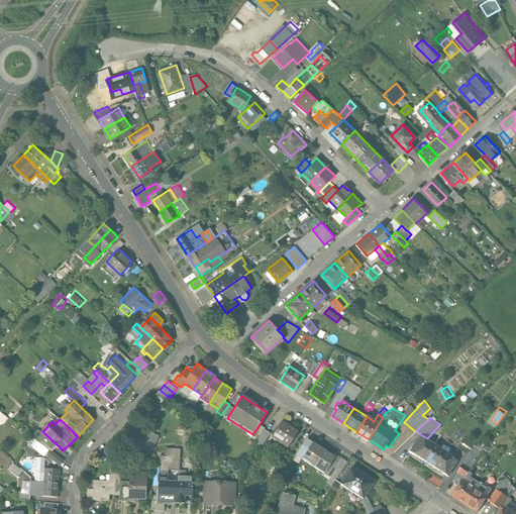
[(297,432),(281,421),(271,436),(287,447),(297,432)]
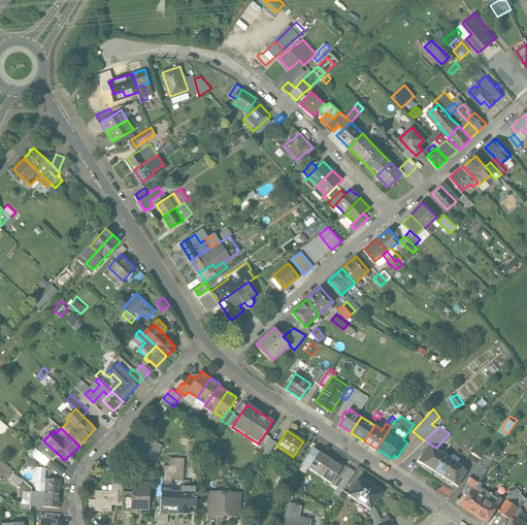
[(265,433),(258,444),(257,445),(263,449),(269,438),(270,437),(265,433)]
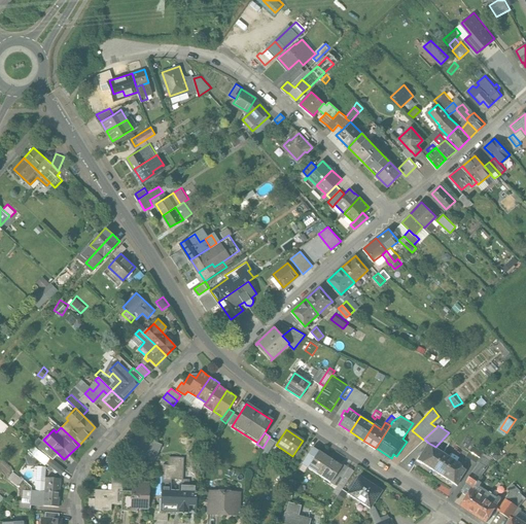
[(162,444),(141,434),(138,443),(134,441),(127,455),(135,459),(136,456),(143,460),(148,450),(156,454),(162,444)]
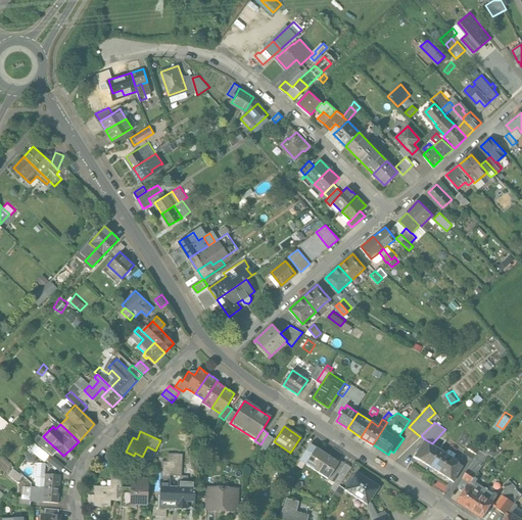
[(273,438),(267,434),(261,444),(259,445),(265,450),(273,438)]
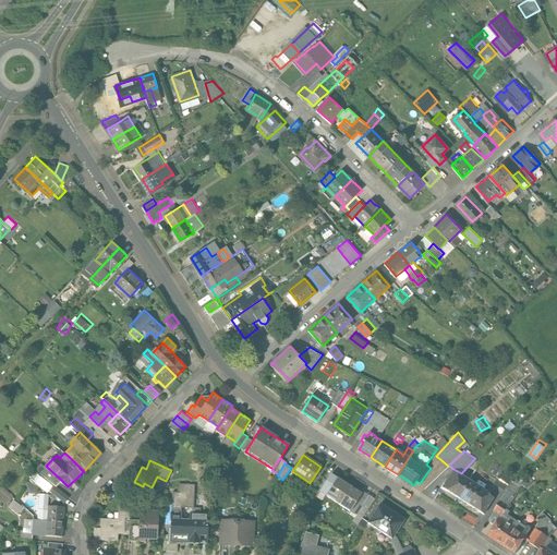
[(453,469),(448,478),(445,475),(444,478),(446,480),(442,486),(458,496),(460,494),(469,479),(461,473),(453,469)]
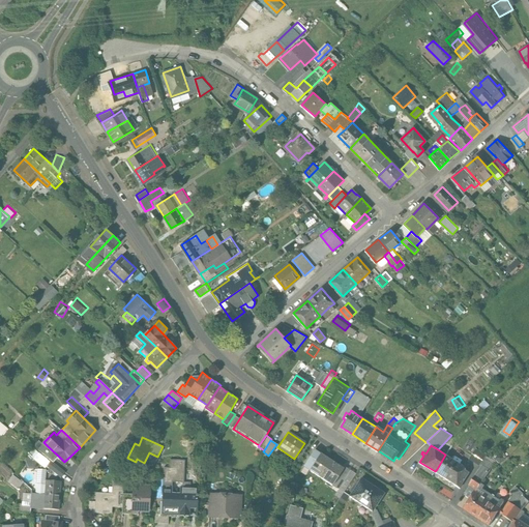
[(59,457),(48,446),(42,452),(54,462),(59,457)]
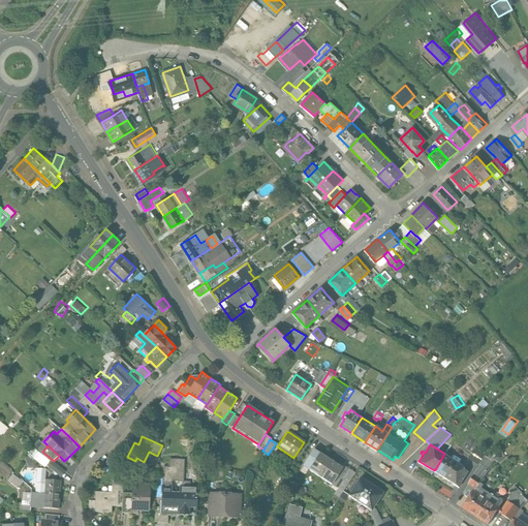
[(486,454),(475,446),(469,456),(480,463),(486,454)]
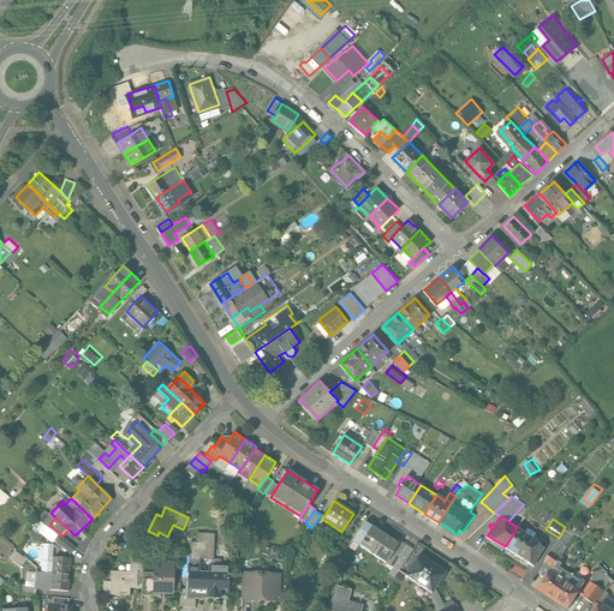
[(365,522),(356,535),(363,539),(371,526),(365,522)]
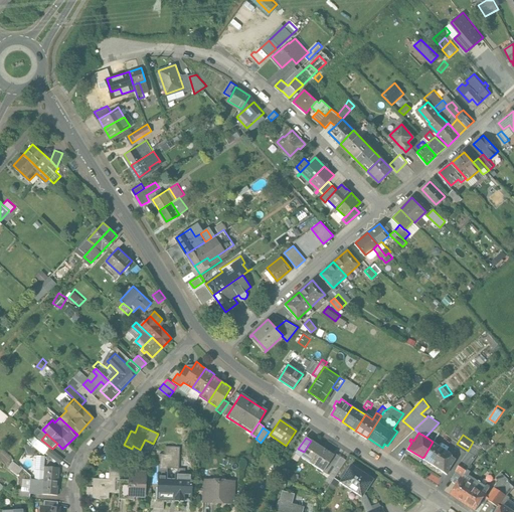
[(322,448),(311,441),(304,452),(300,457),(311,465),(322,448)]
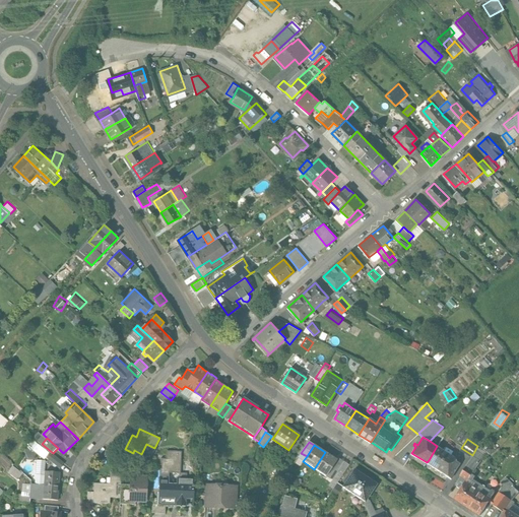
[(447,452),(437,446),(429,460),(427,462),(429,463),(427,465),(430,467),(432,465),(437,468),(447,452)]
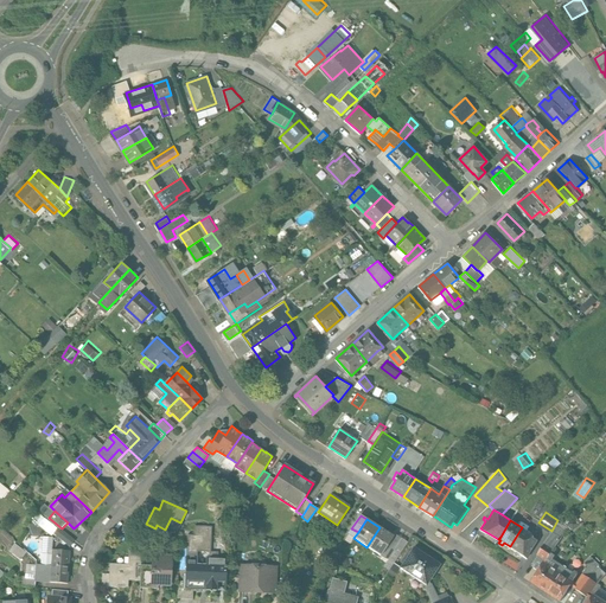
[(136,526),(123,524),(123,532),(135,533),(136,526)]
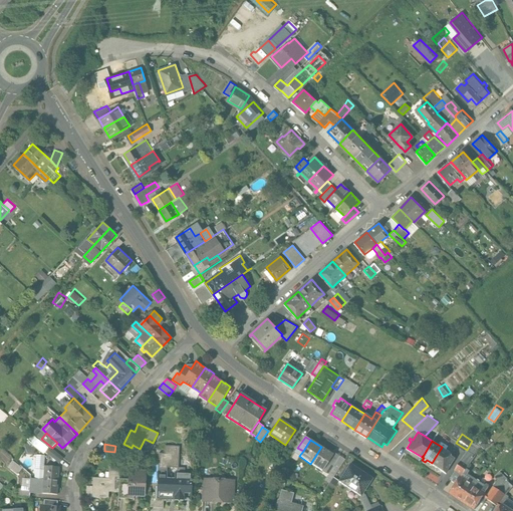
[(192,473),(175,472),(175,479),(166,478),(167,471),(167,467),(175,468),(179,468),(180,446),(165,446),(164,453),(159,453),(156,498),(157,498),(157,495),(174,496),(174,500),(184,500),(184,489),(191,489),(192,473)]
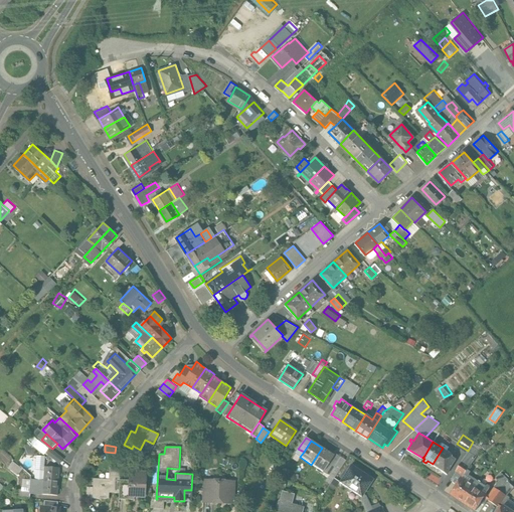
[(334,456),(322,448),(311,465),(323,472),(326,467),(333,456),(334,456)]
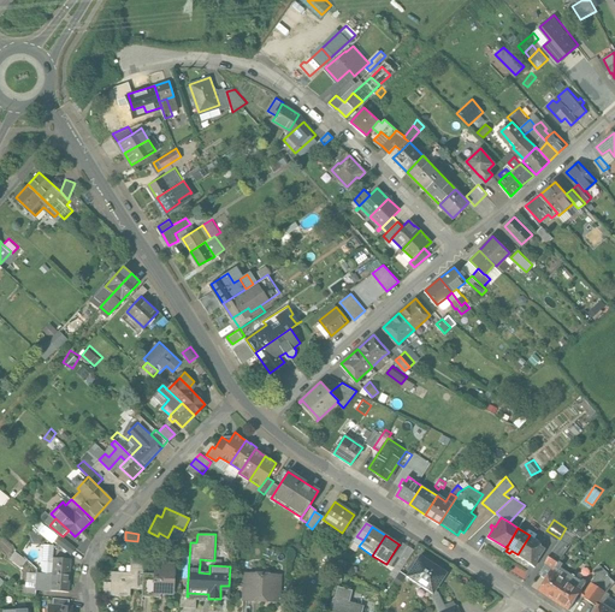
[(547,547),(530,535),(518,554),(524,558),(521,560),(525,563),(527,560),(534,565),(547,547)]
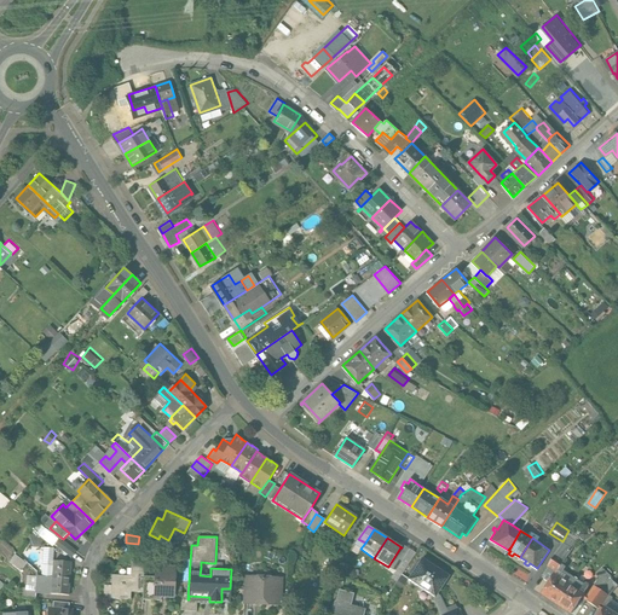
[(400,547),(392,561),(398,566),(408,552),(400,547)]
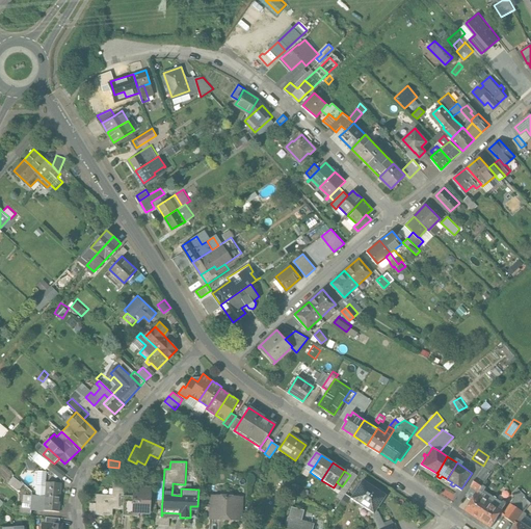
[(15,474),(9,481),(20,490),(25,482),(15,474)]
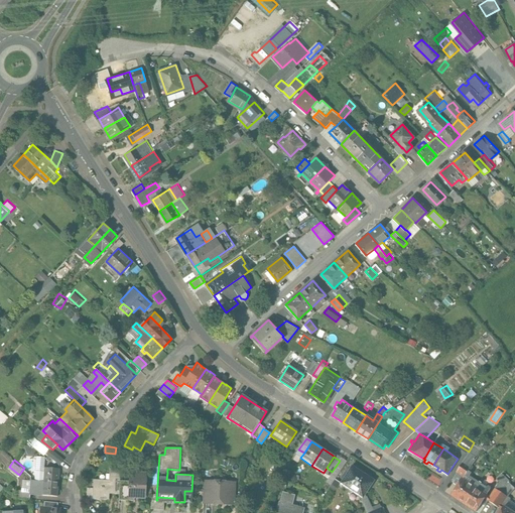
[(464,461),(458,471),(466,476),(472,466),(464,461)]
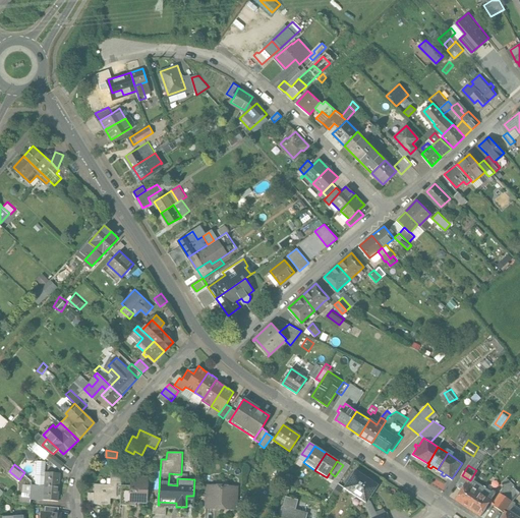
[(60,473),(46,472),(45,485),(59,486),(60,473)]
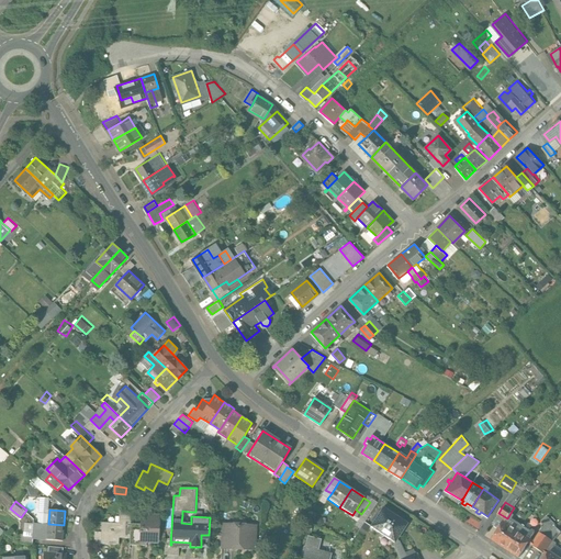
[(131,511),(120,510),(119,523),(101,522),(101,532),(101,544),(118,545),(119,537),(130,538),(131,523),(131,511)]
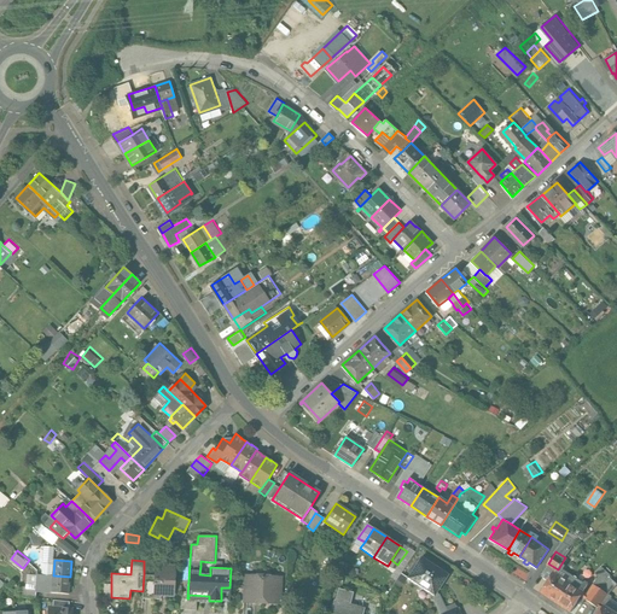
[(449,577),(424,560),(411,580),(412,580),(413,578),(437,594),(435,596),(436,596),(449,577)]
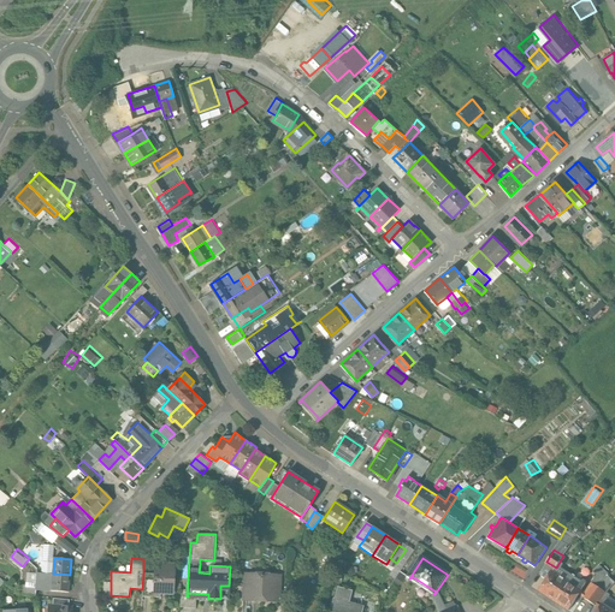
[(173,563),(159,562),(159,574),(143,572),(142,589),(142,596),(160,596),(160,589),(172,590),(173,563)]
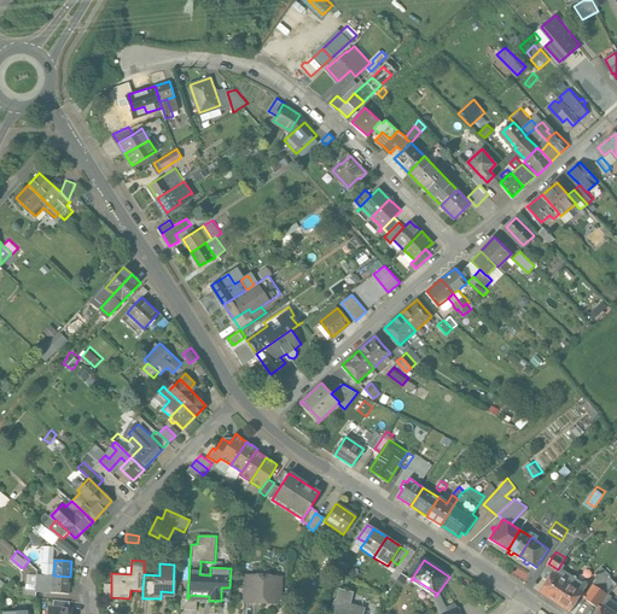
[(570,582),(556,572),(542,591),(558,601),(570,582)]
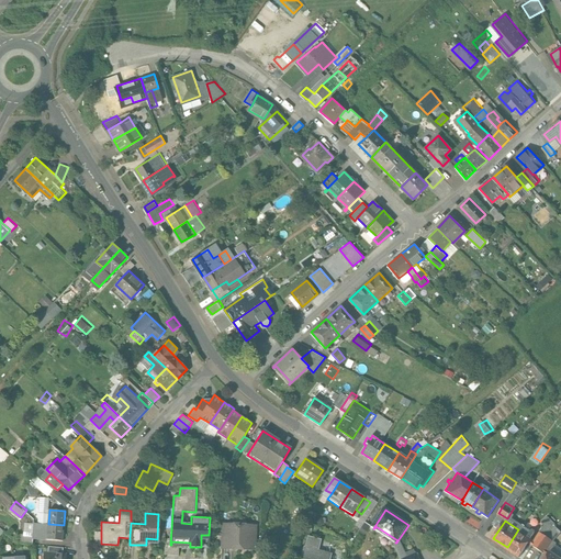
[(518,529),(507,547),(520,556),(530,543),(533,538),(525,533),(530,524),(525,521),(518,529)]
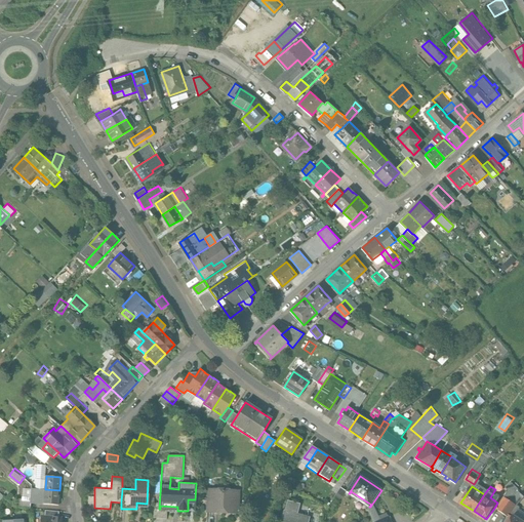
[(42,489),(32,488),(31,497),(41,498),(41,495),(42,489)]
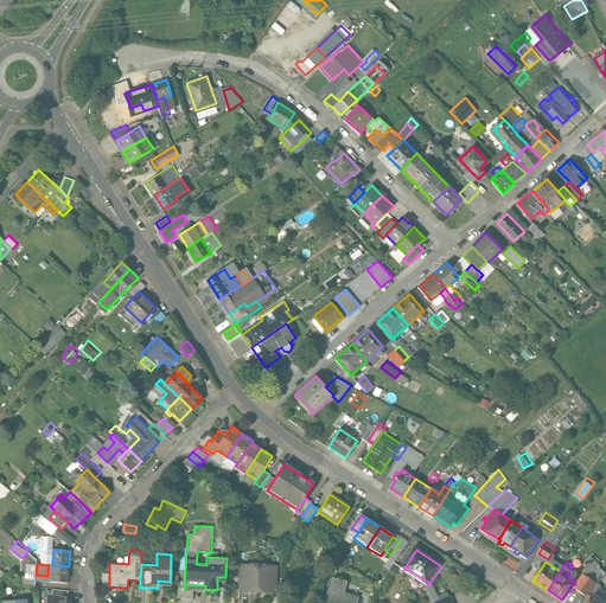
[(52,565),(49,565),(48,572),(51,572),(50,581),(68,583),(69,566),(52,565)]
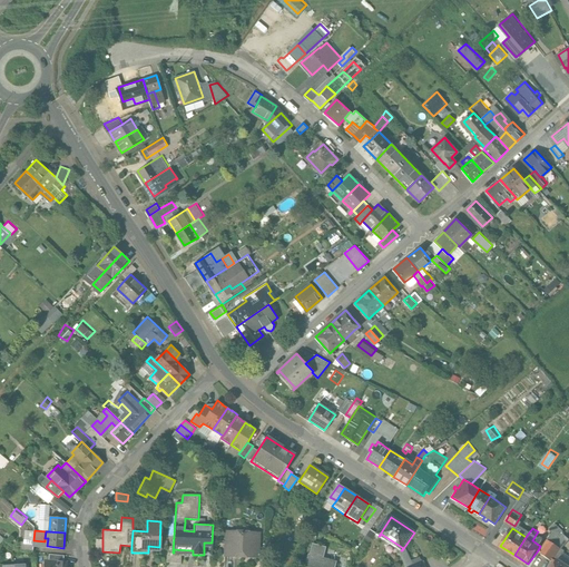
[(258,533),(225,531),(224,556),(258,557),(258,533)]
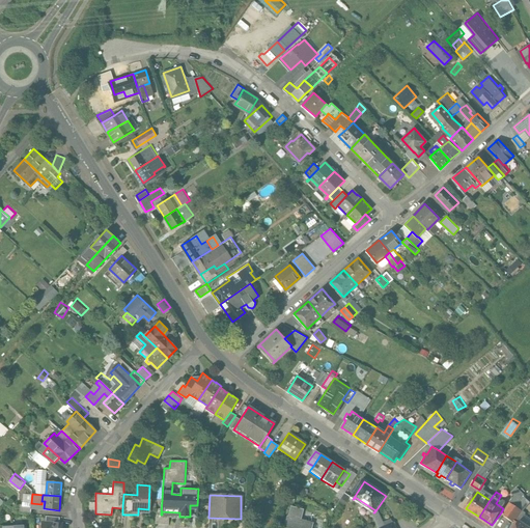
[(518,505),(509,518),(515,522),(524,509),(529,502),(529,500),(526,496),(520,502),(518,505)]
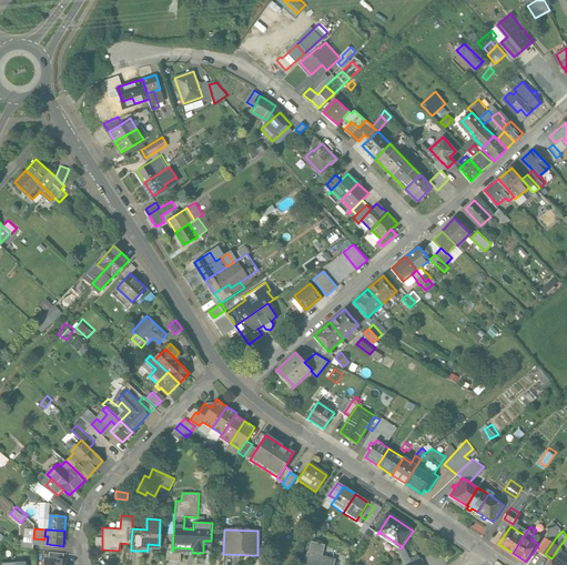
[(544,535),(538,544),(542,546),(547,537),(544,535)]
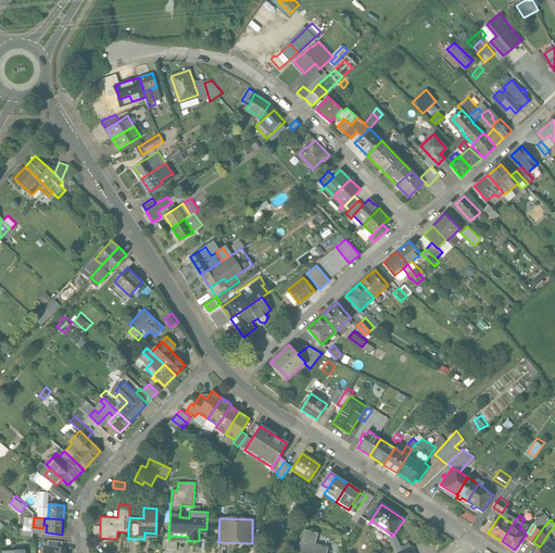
[(535,526),(530,535),(527,532),(525,537),(533,542),(542,529),(535,526)]
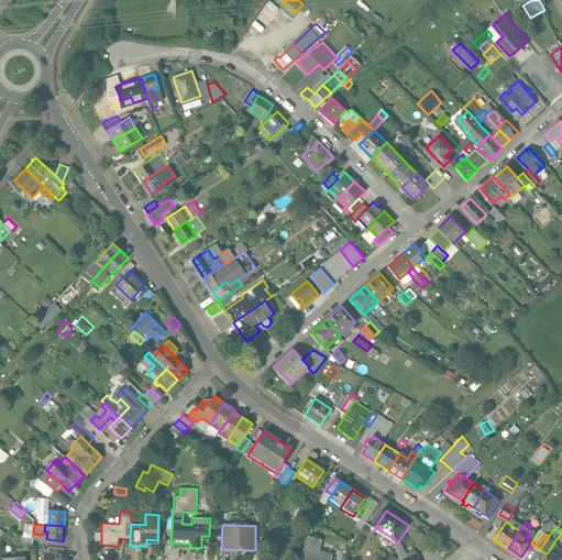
[(320,540),(309,537),(306,548),(305,547),(300,559),(328,559),(330,555),(317,551),(320,540)]
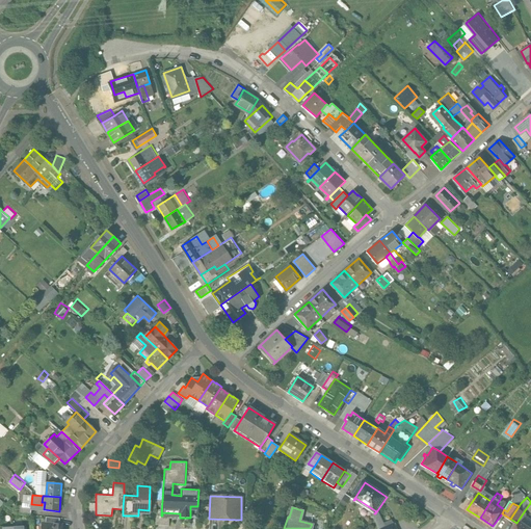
[(525,510),(516,523),(520,525),(516,528),(530,528),(530,526),(524,523),(528,516),(527,512),(525,510)]
